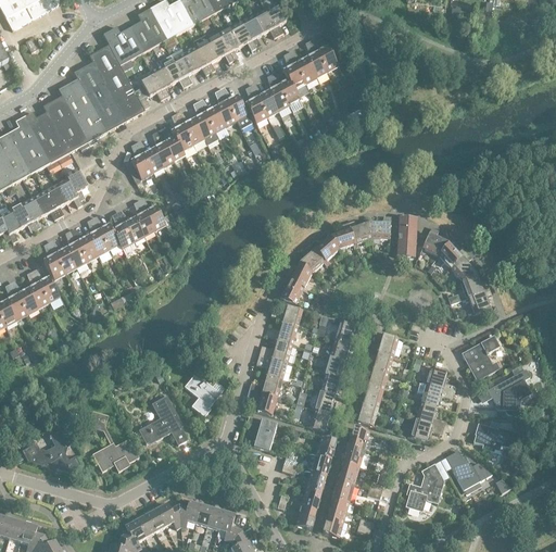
[(0,0),(0,7),(12,29),(61,2),(60,0),(0,0)]
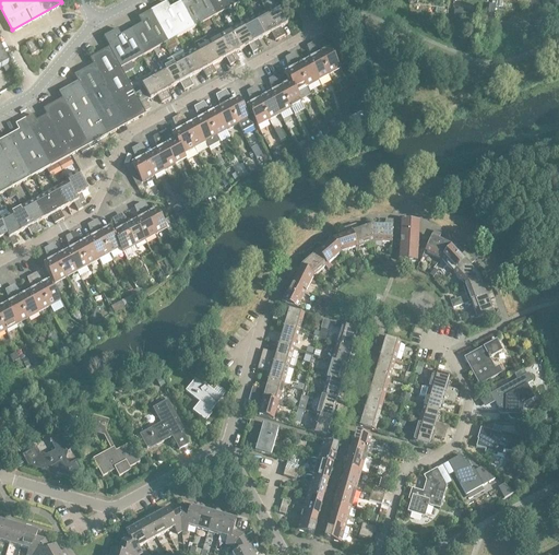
[(164,0),(152,7),(169,38),(193,24),(181,1),(170,7),(167,0),(164,0)]
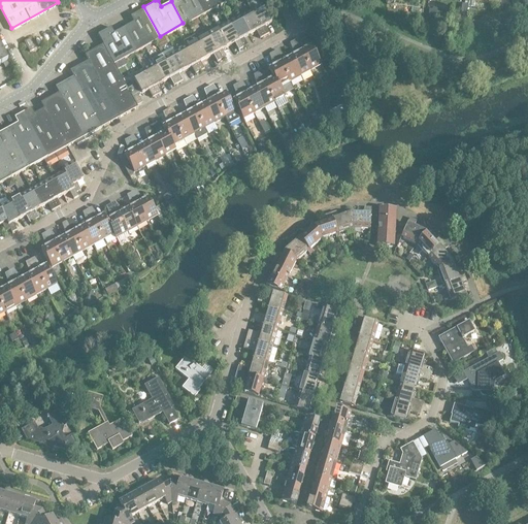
[(206,10),(200,0),(173,0),(171,1),(183,23),(206,10)]
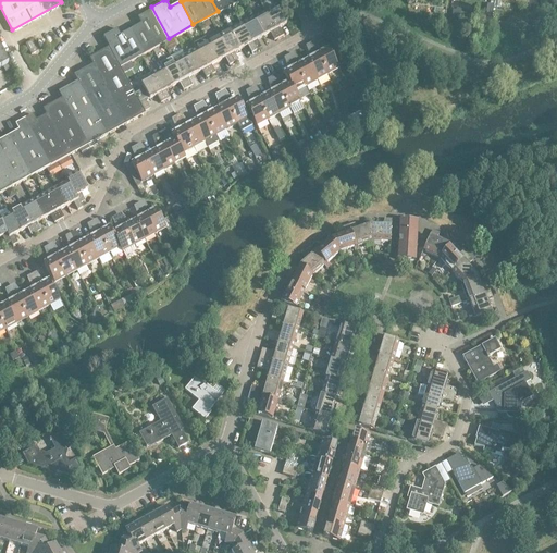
[(211,0),(218,11),(237,0),(211,0)]
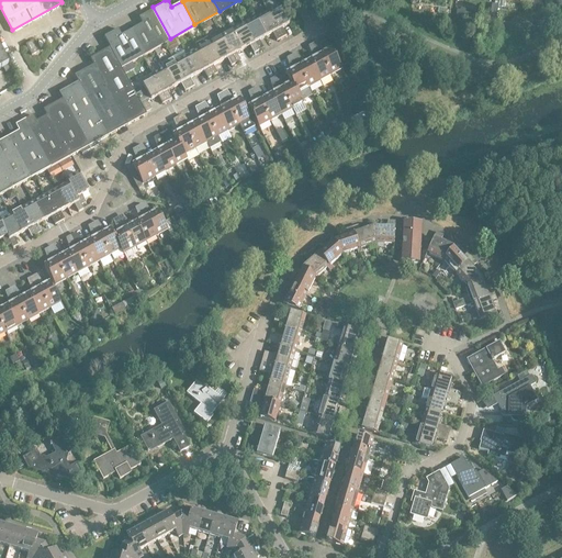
[(289,21),(279,2),(267,9),(281,35),(287,33),(282,24),(289,21)]
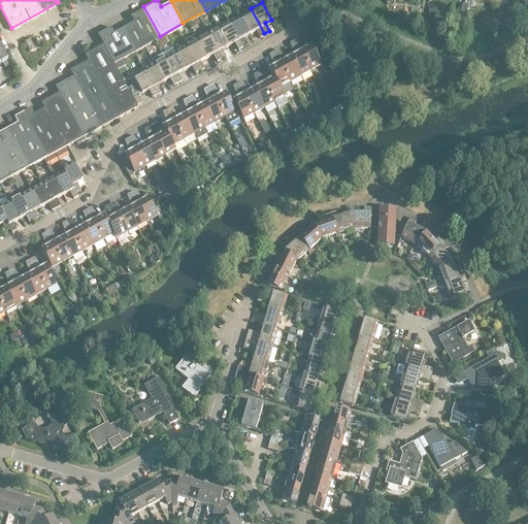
[(160,36),(143,6),(130,13),(134,21),(125,26),(137,48),(144,44),(150,41),(160,36)]
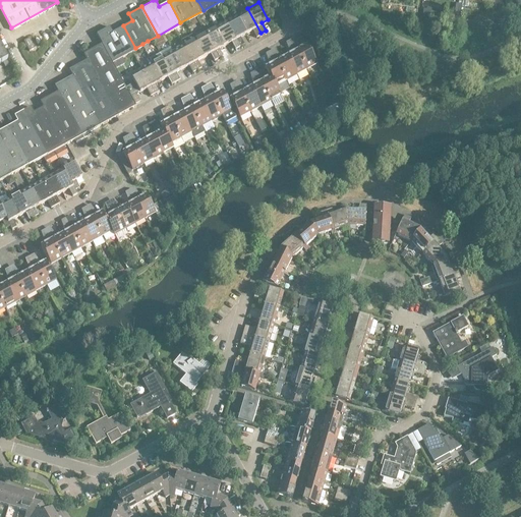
[(261,33),(247,8),(237,14),(246,32),(252,27),(256,35),(261,33)]
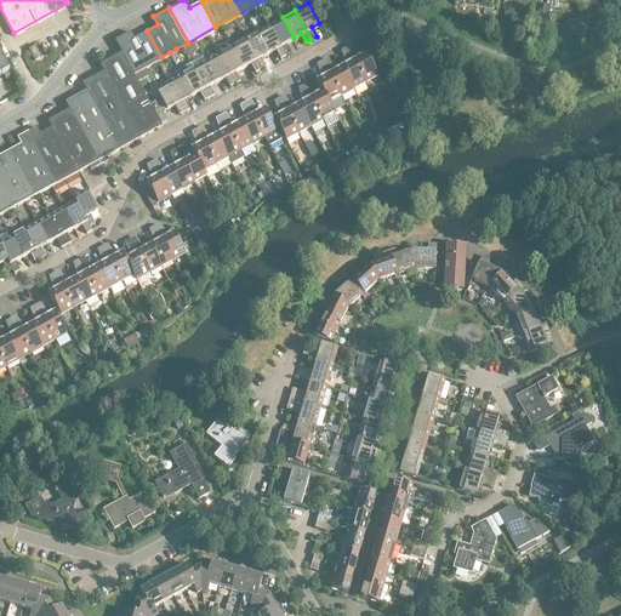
[(294,38),(283,17),(269,24),(285,52),(291,50),(286,41),(294,38)]
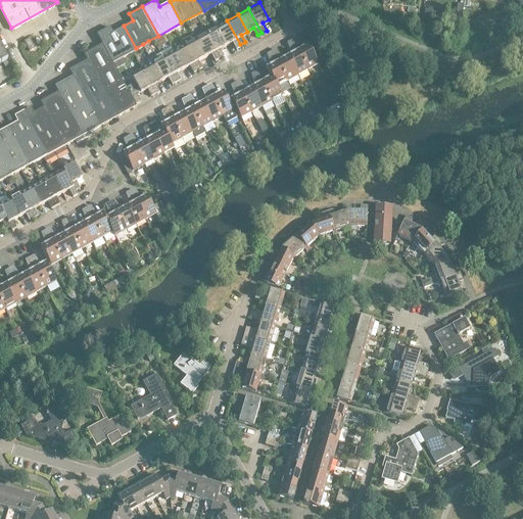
[(240,44),(227,20),(217,26),(226,43),(232,40),(236,47),(240,44)]
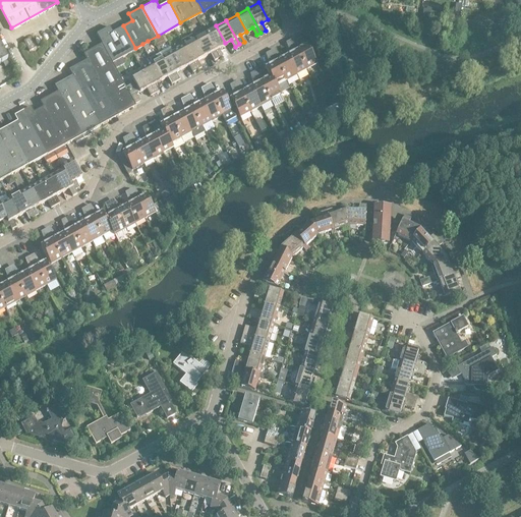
[(97,32),(102,41),(112,60),(135,48),(123,25),(113,32),(110,24),(97,32)]
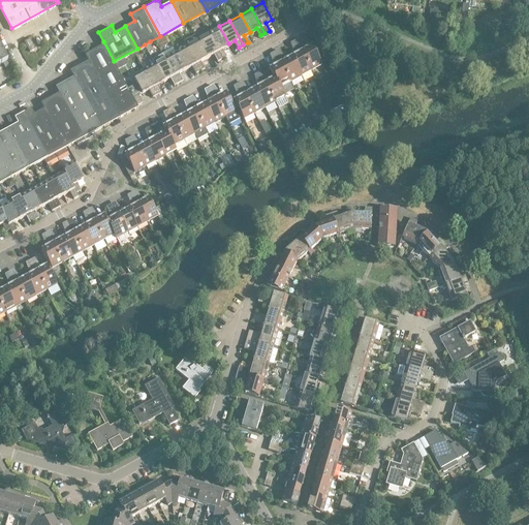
[(228,43),(219,26),(209,32),(222,57),(226,54),(222,47),(228,43)]
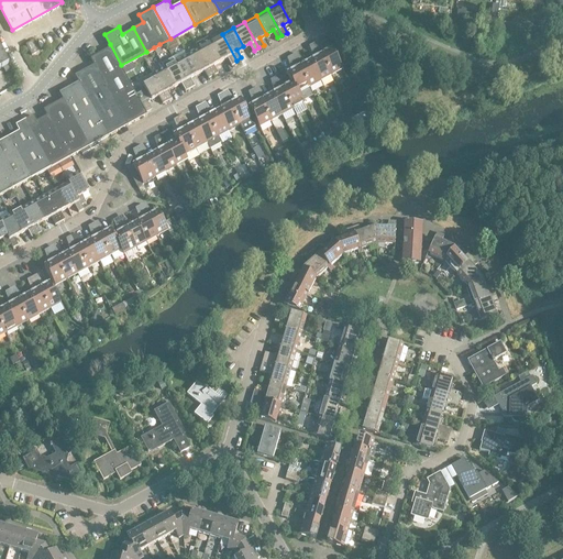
[(236,61),(222,34),(210,41),(220,59),(227,55),(231,63),(236,61)]
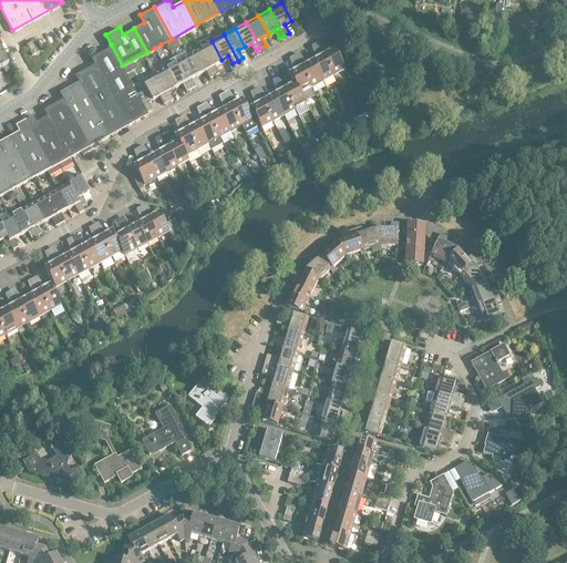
[(176,37),(167,41),(172,49),(179,43),(176,37)]
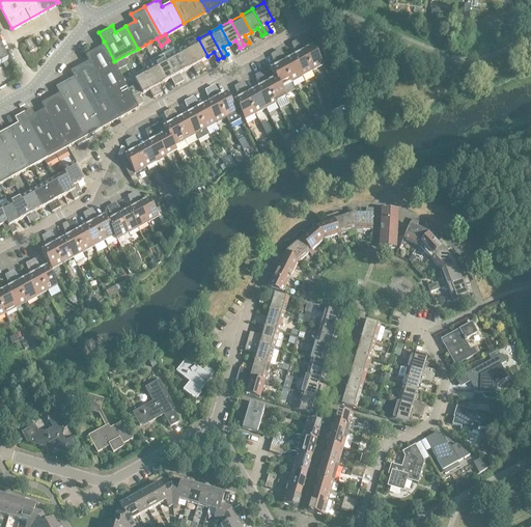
[(36,46),(30,35),(24,39),(29,49),(36,46)]
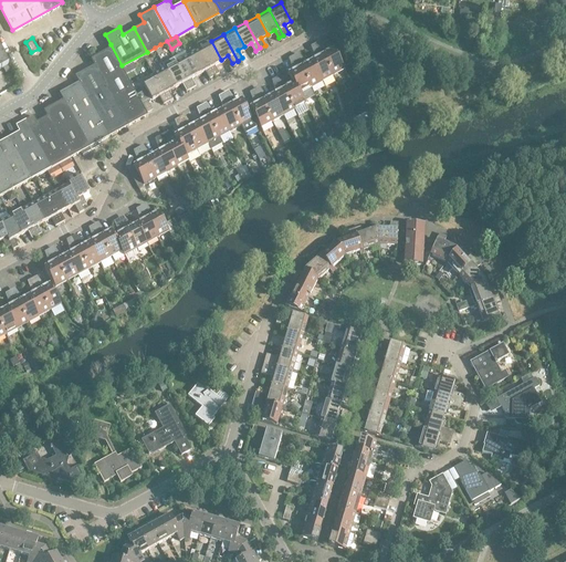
[(221,60),(211,41),(199,48),(213,73),(219,71),(215,63),(221,60)]
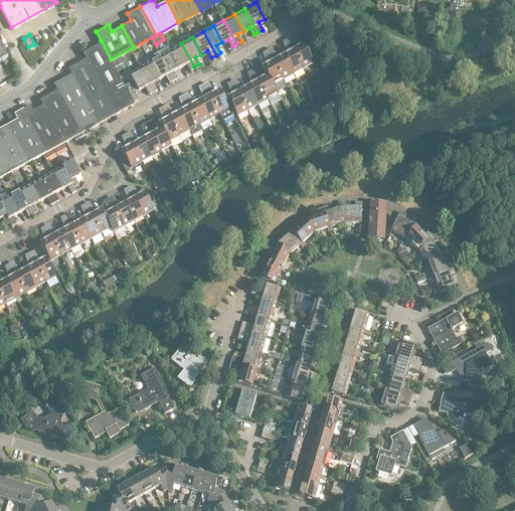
[(126,88),(111,59),(101,40),(82,50),(86,56),(87,56),(117,112),(134,103),(134,102),(129,92),(126,88)]
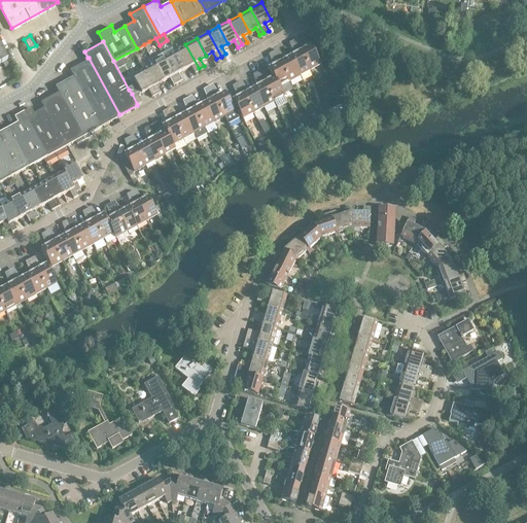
[(320,62),(310,42),(300,48),(310,67),(320,62)]
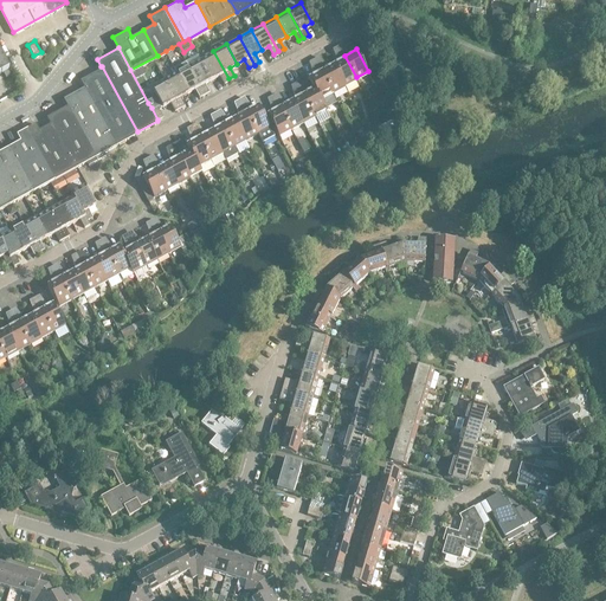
[(229,78),(213,51),(201,57),(212,77),(219,73),(224,82),(229,78)]
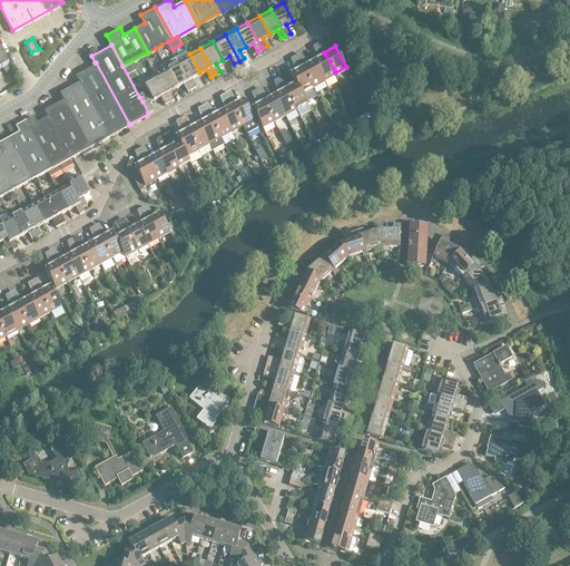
[(301,51),(296,54),(313,85),(324,79),(313,58),(306,61),(301,51)]
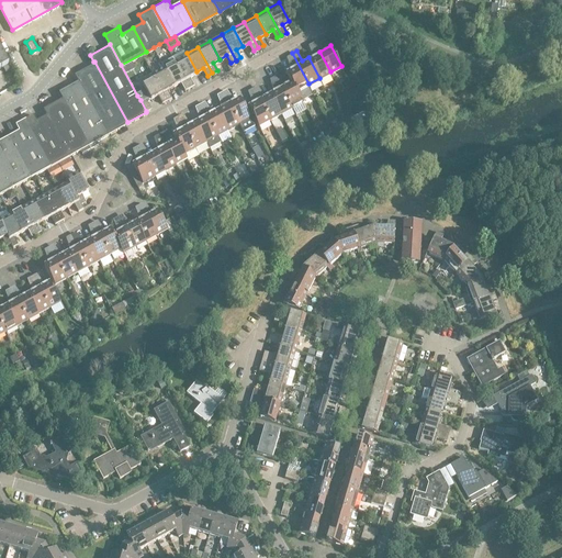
[(330,71),(319,52),(308,57),(319,78),(330,71)]
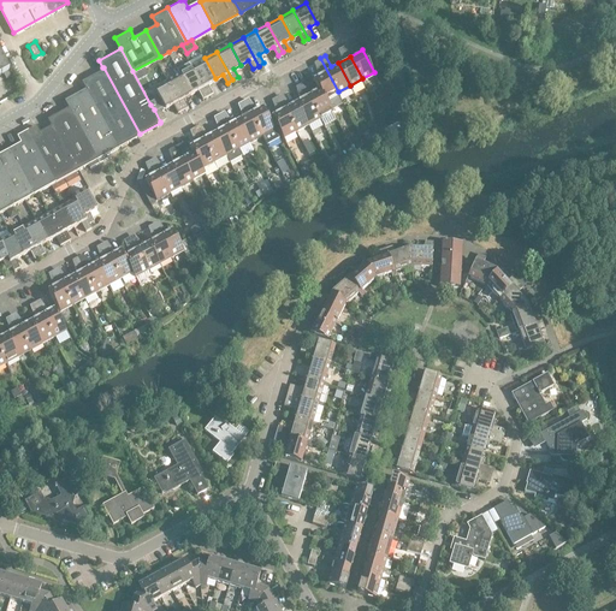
[(215,78),(205,58),(193,65),(208,94),(213,90),(208,82),(215,78)]
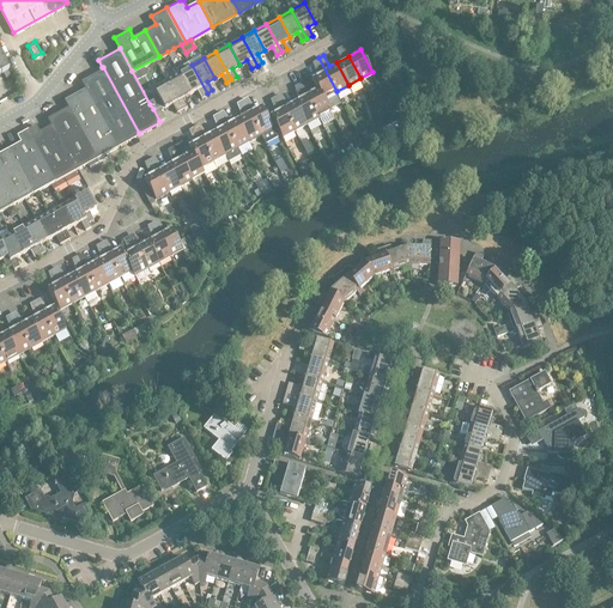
[(337,91),(319,58),(313,60),(317,73),(313,76),(317,86),(319,86),(325,98),(337,91)]
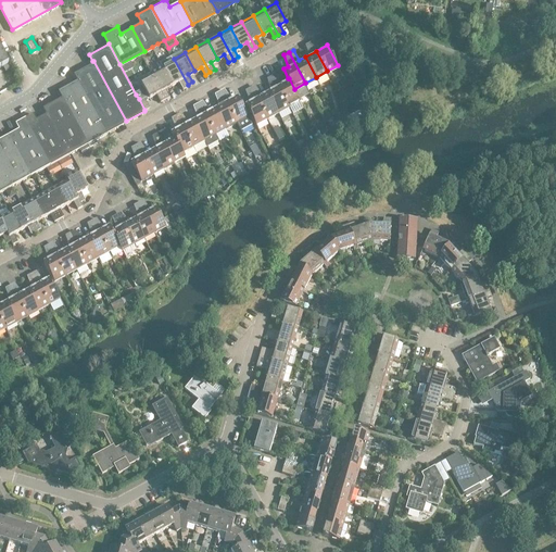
[(174,59),(171,54),(160,61),(162,65),(172,83),(179,79),(182,87),(188,85),(174,59)]
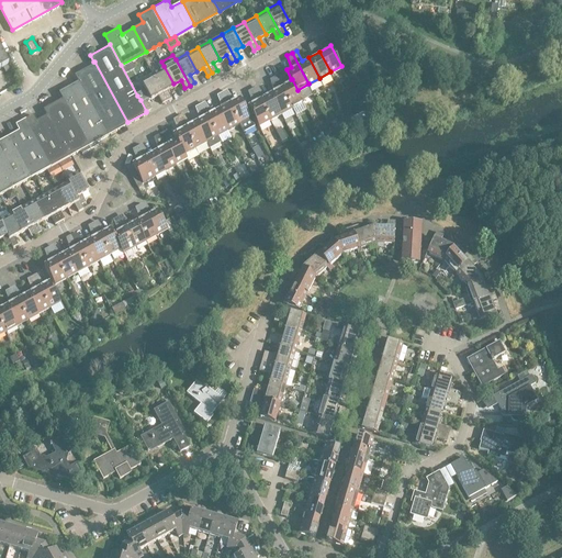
[(94,62),(93,62),(75,73),(78,79),(108,133),(127,122),(94,62)]
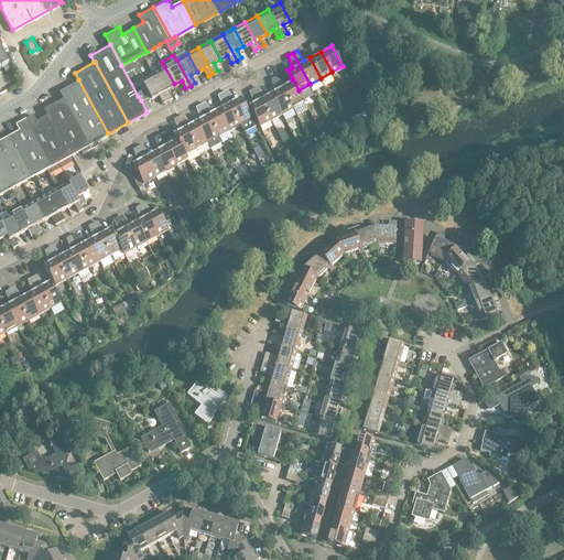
[(174,84),(164,66),(153,72),(167,98),(172,96),(167,88),(174,84)]
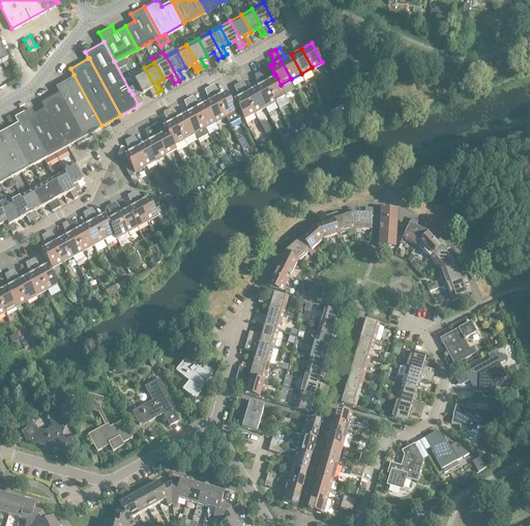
[(157,92),(144,67),(133,74),(139,85),(129,90),(133,94),(141,89),(142,91),(149,88),(153,95),(157,92)]
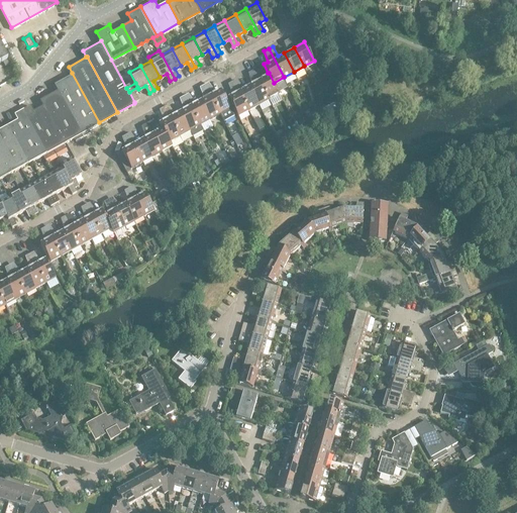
[(248,71),(252,81),(248,84),(259,103),(269,97),(253,70),(252,68),(248,71)]
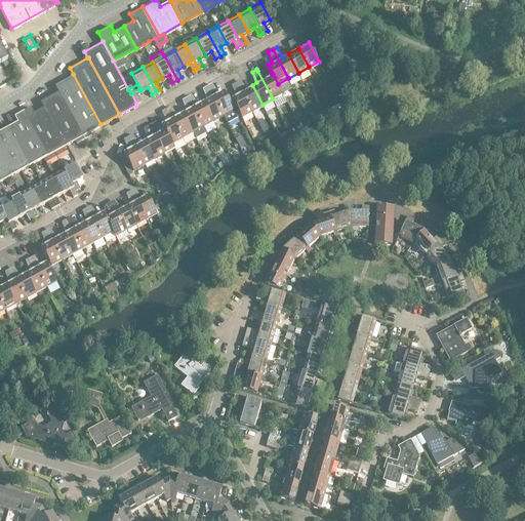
[(261,69),(257,71),(273,98),(283,93),(278,84),(273,74),(272,74),(266,77),(261,69)]
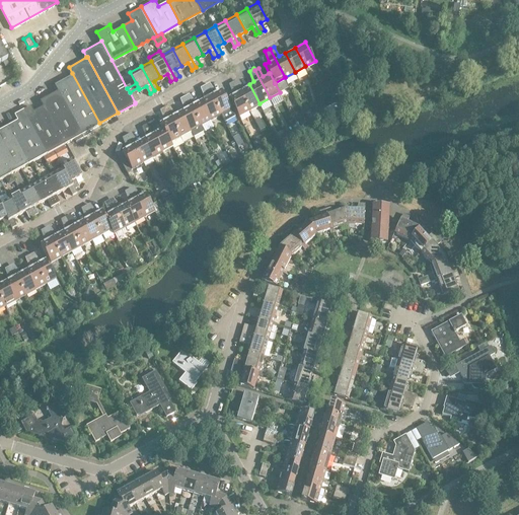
[(72,73),(55,82),(58,88),(83,136),(91,132),(89,129),(99,123),(72,73)]
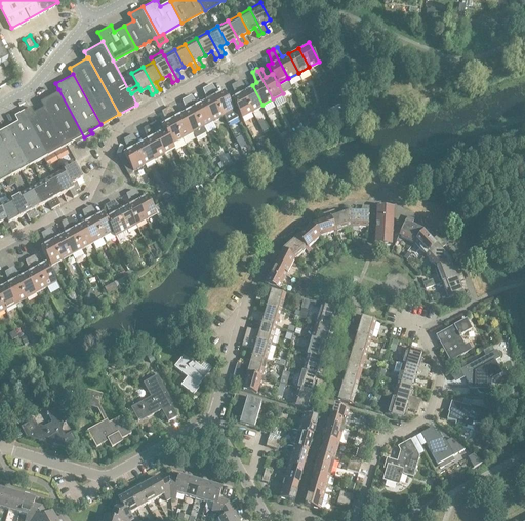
[(241,80),(237,82),(252,110),(263,105),(252,85),(245,88),(241,80)]
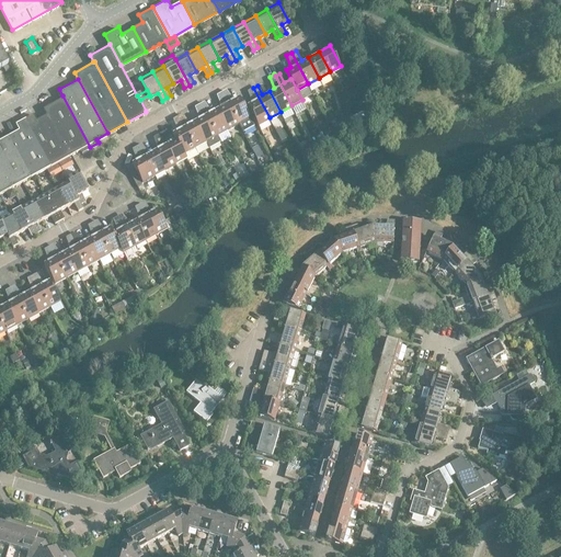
[(226,87),(221,90),(239,122),(250,115),(239,94),(232,98),(226,87)]
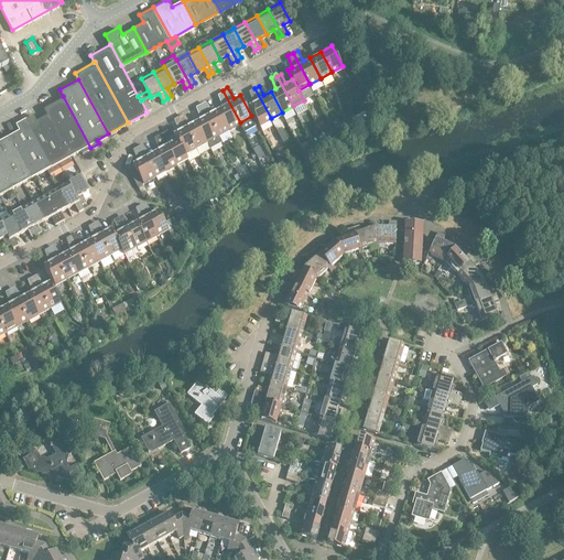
[(271,118),(255,88),(251,90),(256,99),(248,104),(260,125),(271,118)]
